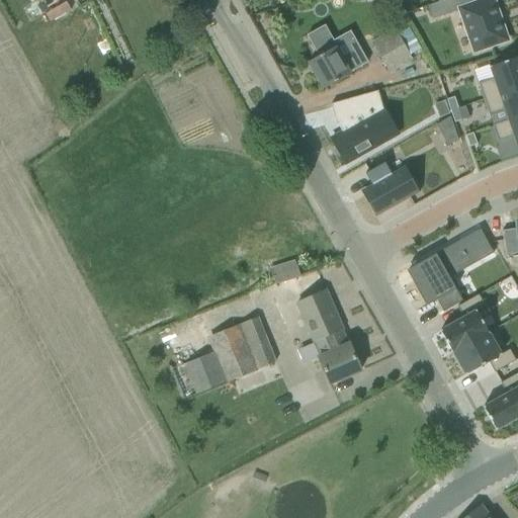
[(453,13),(448,0),(447,0),(427,7),(432,20),(453,13)]
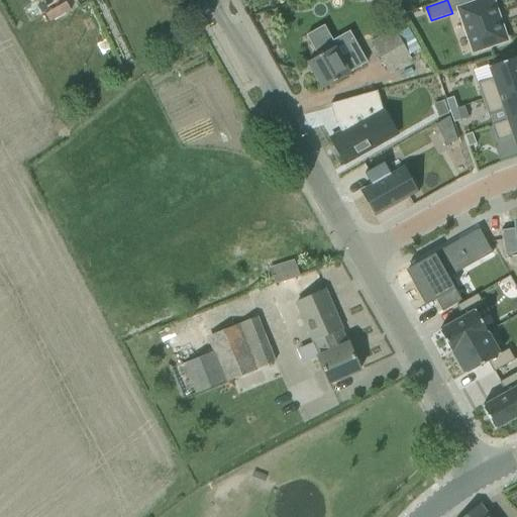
[(479,0),(475,2),(463,5),(456,8),(473,55),(509,42),(494,0),(479,0)]
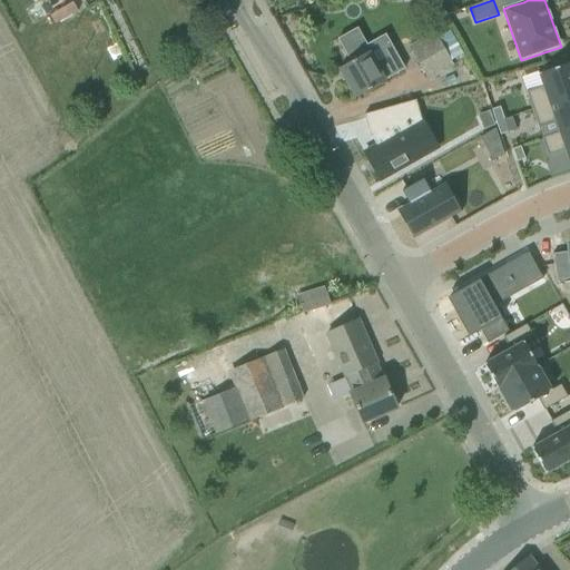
[(428,80),(453,66),(441,45),(436,35),(410,49),(428,80)]
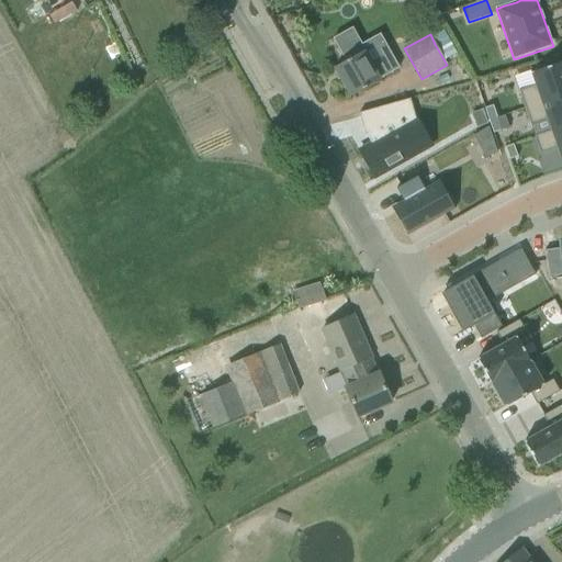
[(362,53),(335,68),(351,97),(380,81),(379,80),(400,68),(380,35),(359,47),(362,53)]
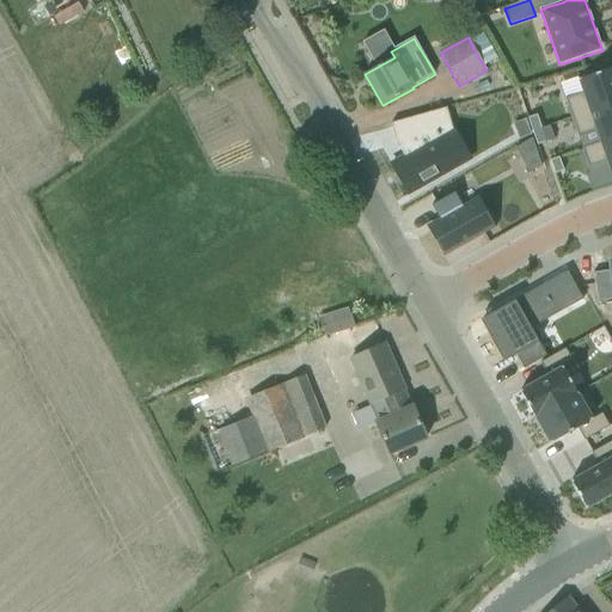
[(583,92),(564,99),(571,118),(611,103),(611,67),(579,79),(583,92)]
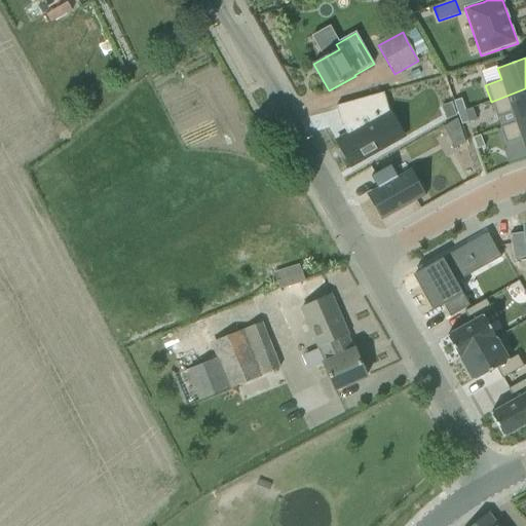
[(525,88),(491,102),(496,117),(513,112),(516,121),(499,127),(500,128),(525,118),(525,88)]
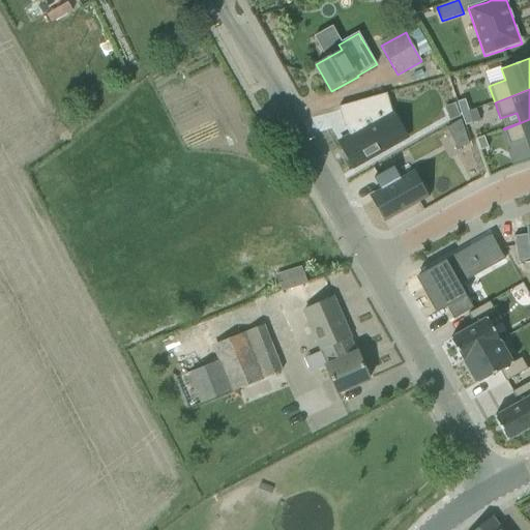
[(392,114),(392,113),(387,94),(339,108),(345,128),(348,128),(352,136),(339,143),(353,169),(392,146),(379,121),(392,114)]
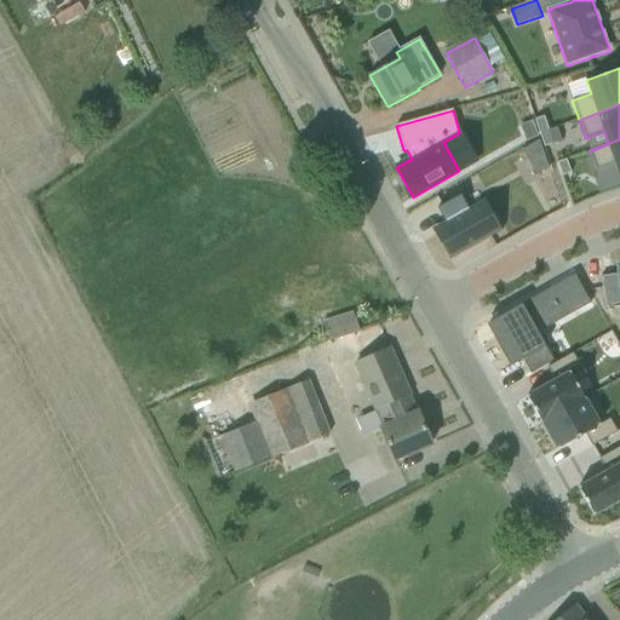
[(534,119),(539,133),(549,130),(544,116),(534,119)]
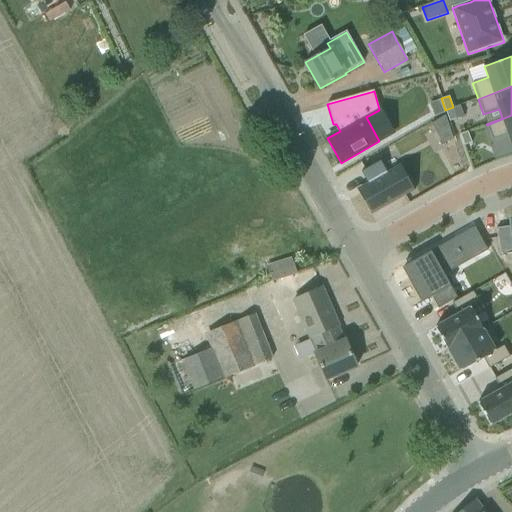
[(440,100),(429,104),(434,117),(444,113),(440,100)]
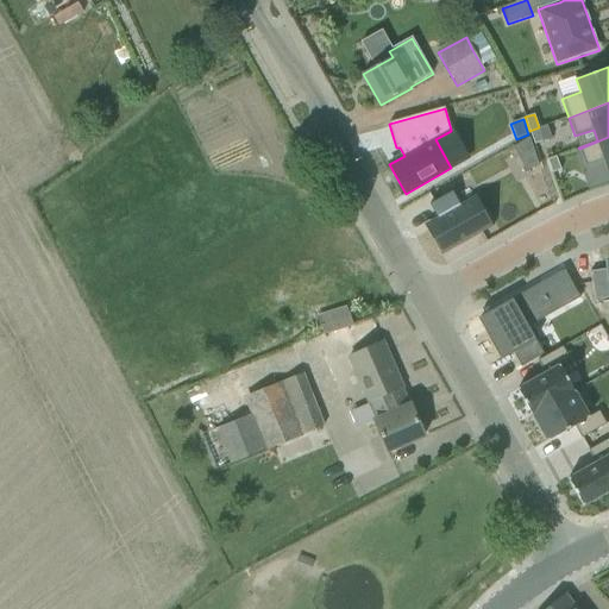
[(544,140),(539,127),(529,131),(534,144),(544,140)]
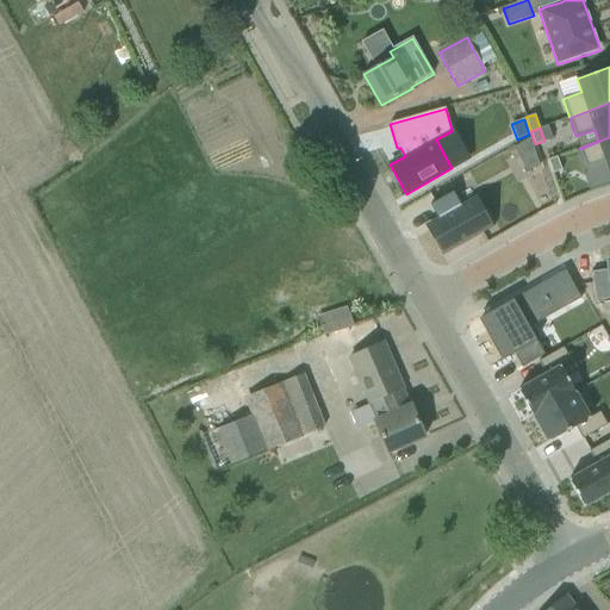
[(514,147),(526,168),(540,160),(533,137),(514,147)]
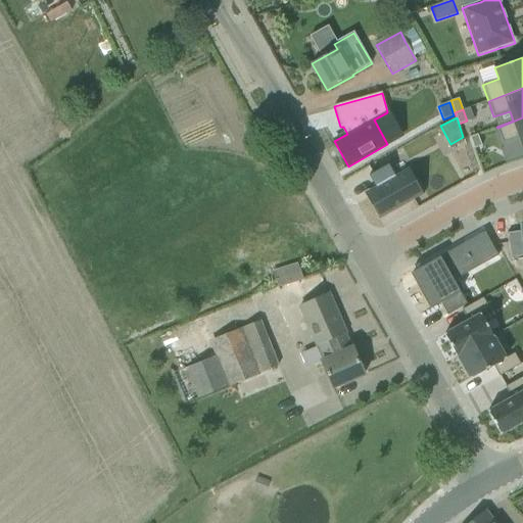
[(522,117),(497,128),(503,143),(519,138),(522,149),(522,117)]
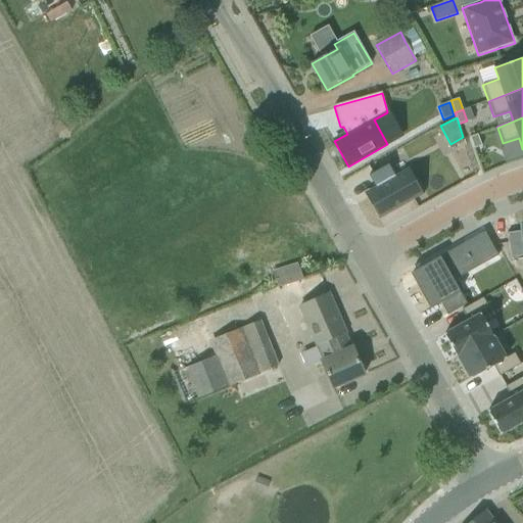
[(474,149),(482,146),(478,135),(470,137),(474,149)]
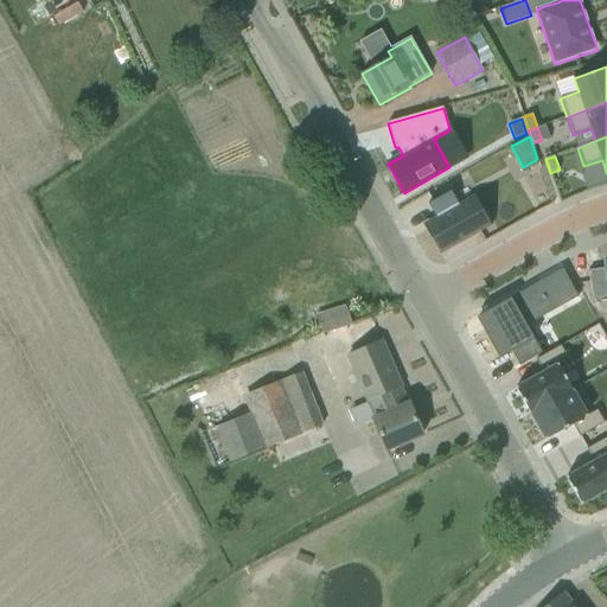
[(464,202),(455,189),(428,204),(435,217),(422,224),(440,255),(502,221),(484,190),(464,202)]
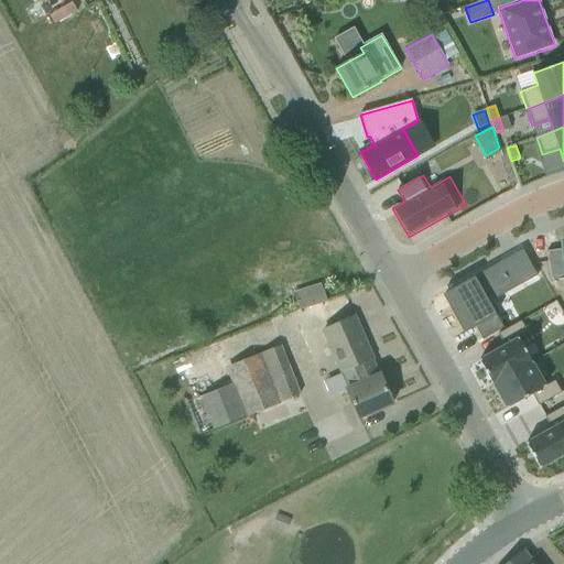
[(563,249),(548,251),(551,278),(563,275),(563,242),(563,243),(563,249)]
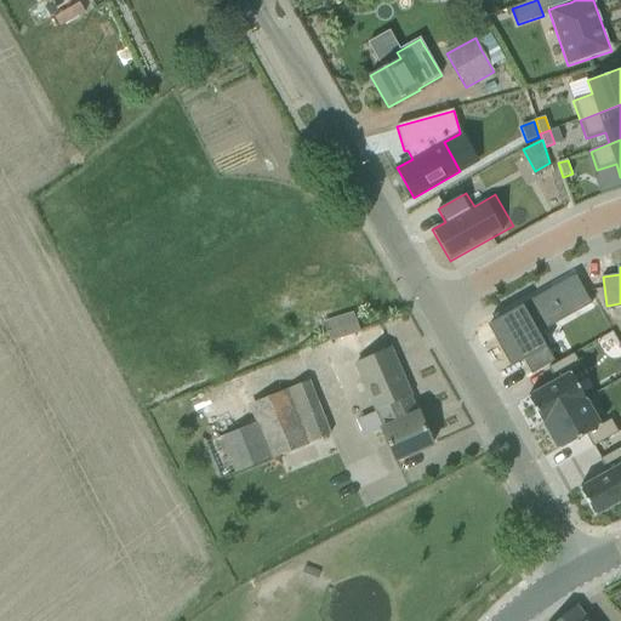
[(486,325),(511,368),(523,360),(531,375),(554,363),(534,326),(560,311),(564,319),(591,305),(575,275),(486,325)]
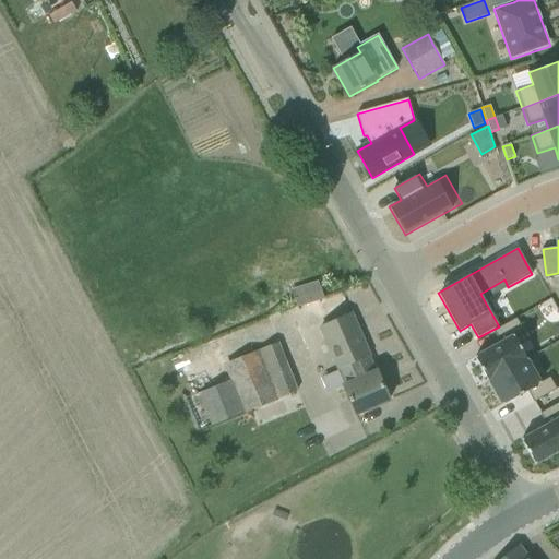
[(308,287),(312,302),(322,299),(318,284),(308,287)]
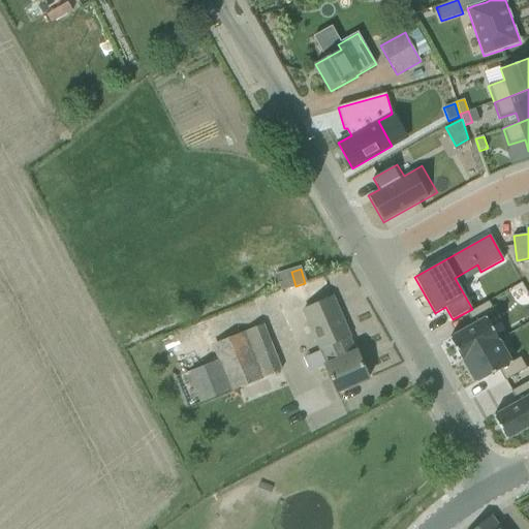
[(333,297),(302,310),(319,351),(305,358),(311,372),(325,366),(337,393),(369,379),(358,352),(356,352),(350,337),(351,337),(350,336),(333,297)]
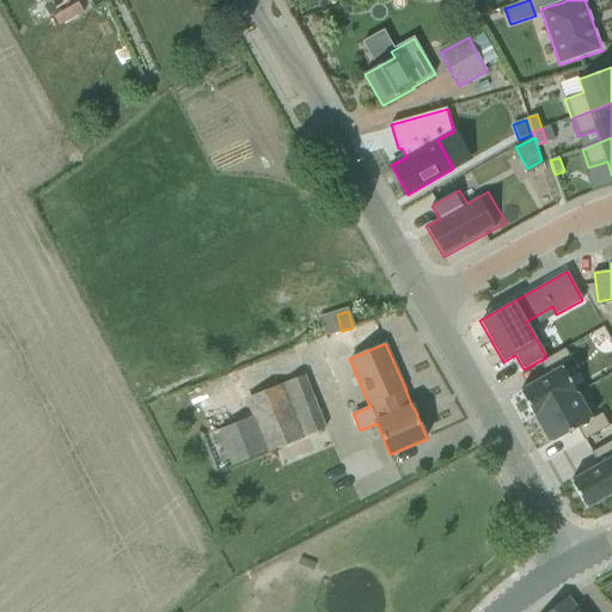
[(548,377),(520,392),(534,418),(577,395),(562,368),(573,362),(565,349),(540,363),(548,377)]
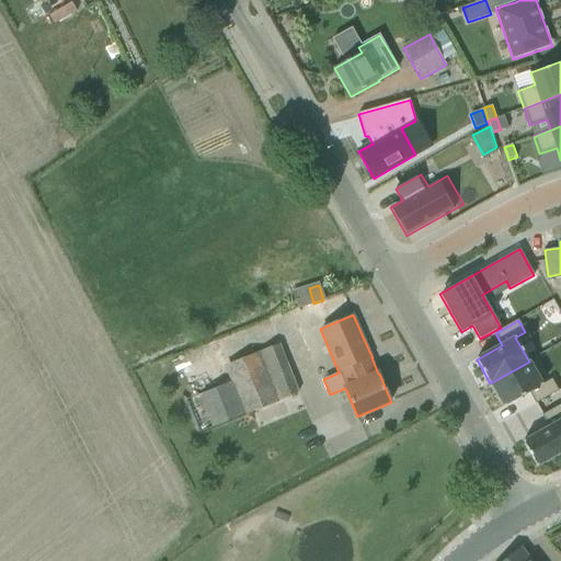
[(266,367),(219,387),(199,396),(213,428),(298,393),(278,345),(261,352),(266,367)]
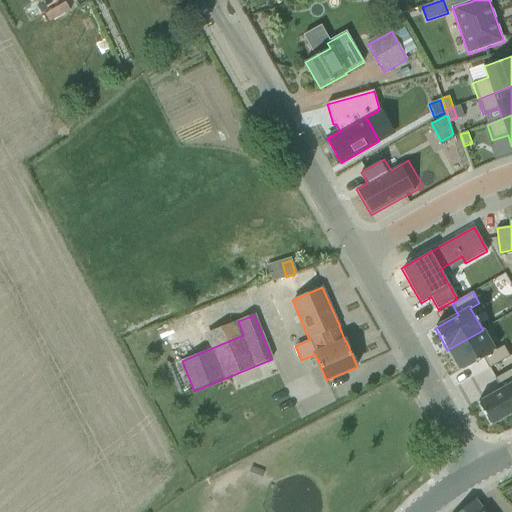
[(483,330),(447,350),(459,372),(482,359),(488,369),(509,357),(503,347),(495,351),(483,330)]
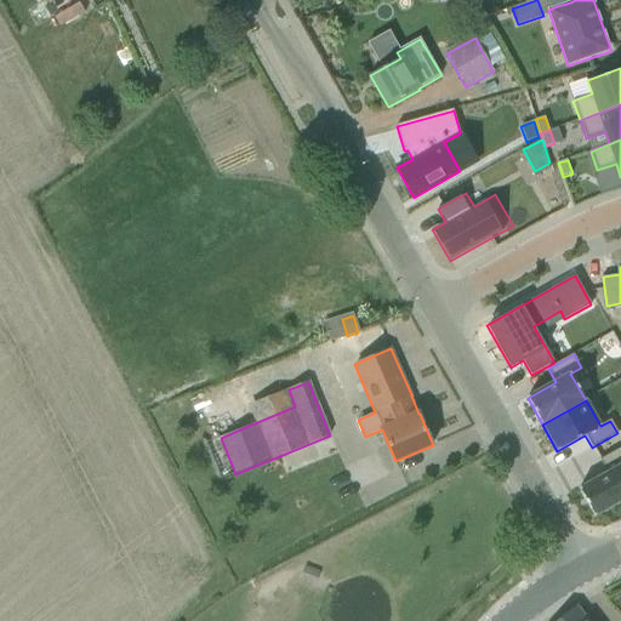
[(607,473),(579,489),(594,517),(620,501),(620,448),(599,461),(607,473)]
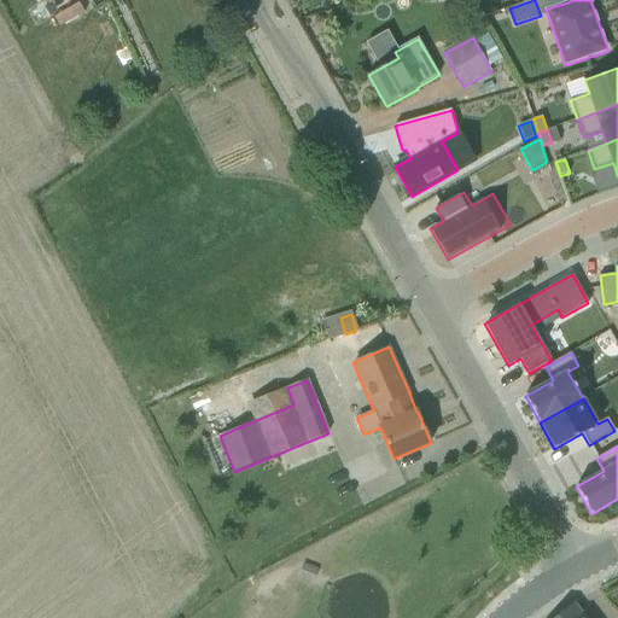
[(298,578),(313,584),(319,570),(303,564),(298,578)]
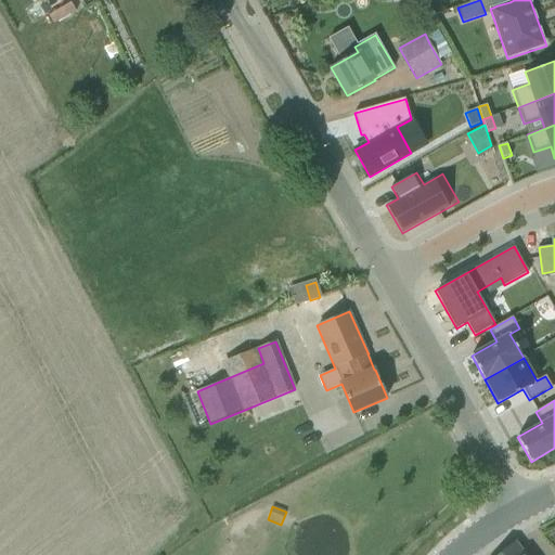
[(524,554),(514,542),(498,554),(524,554)]
